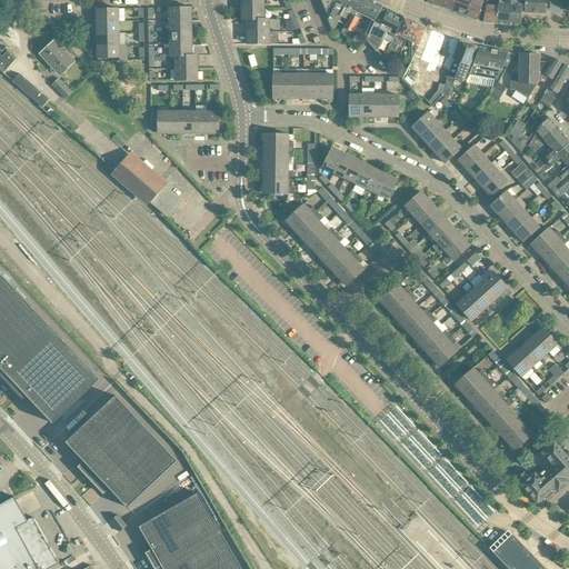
[(282,0),(287,10),(291,8),(288,0),(282,0)]
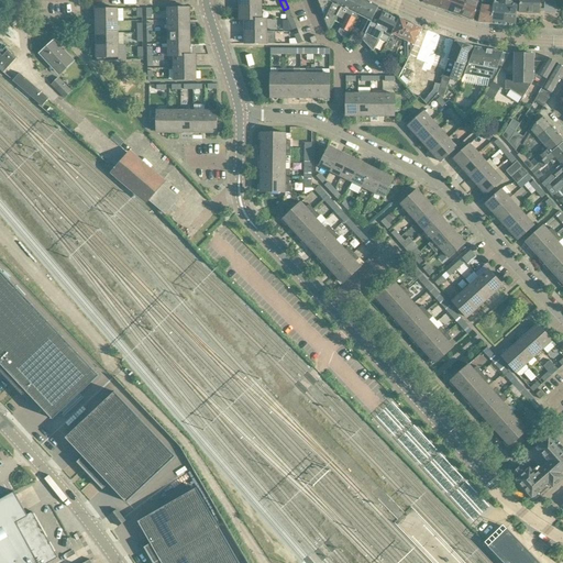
[(338,17),(345,0),(317,0),(324,19),(328,30),(329,30),(330,30),(337,17),(338,17)]
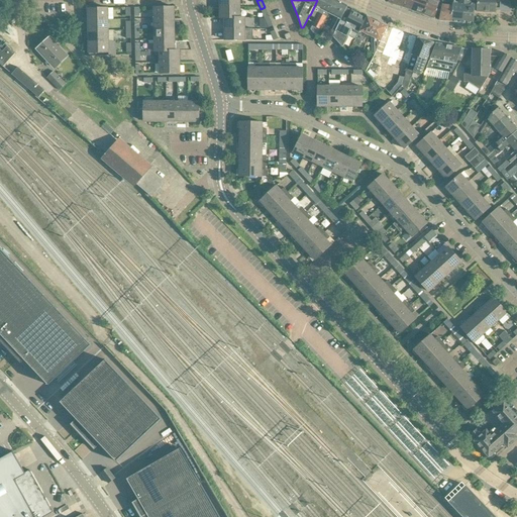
[(317,34),(328,13),(334,0),(317,0),(310,15),(316,19),(312,28),(314,32),(317,34)]
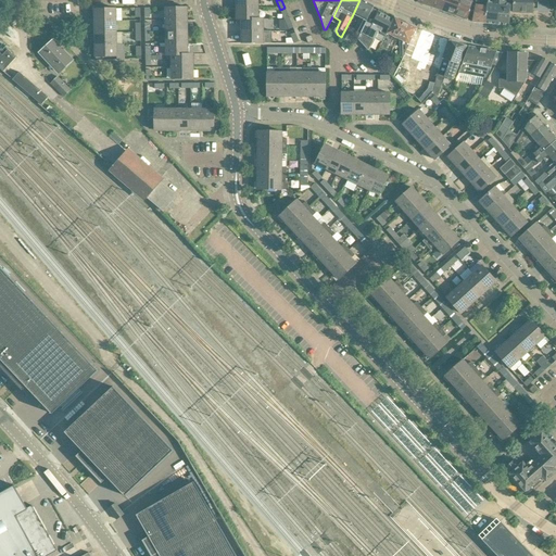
[(367,22),(374,9),(373,9),(374,7),(361,0),(359,0),(353,14),(361,19),(353,34),(358,37),(357,39),(358,39),(359,38),(363,30),(367,22)]
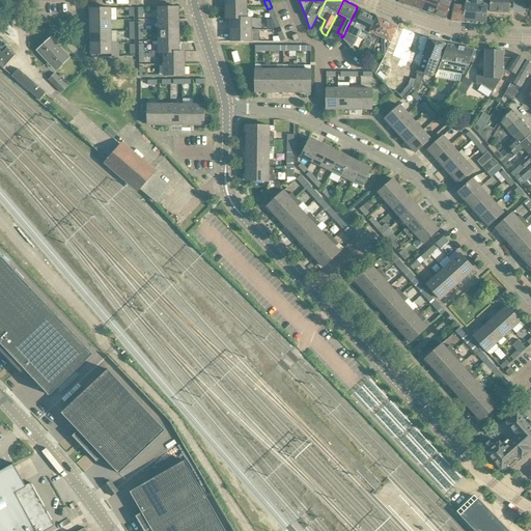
[(423,3),(424,0),(411,0),(410,6),(421,10),(422,10),(425,4),(423,3)]
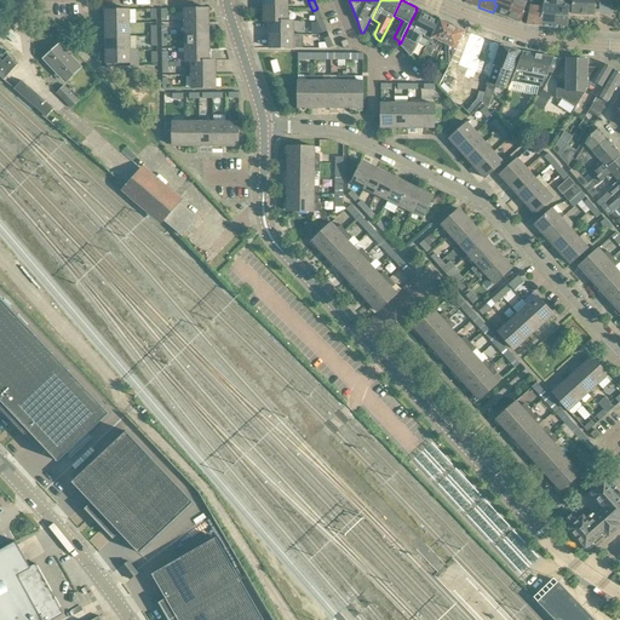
[(493,12),(507,17),(512,0),(495,0),(494,4),(497,5),(493,12)]
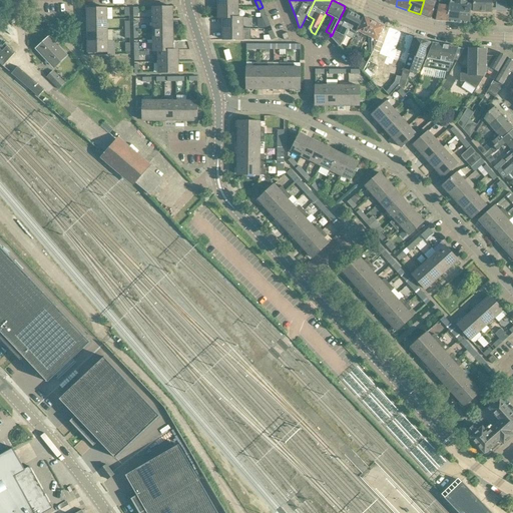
[(431,18),(434,9),(436,2),(432,0),(424,0),(420,14),(431,18)]
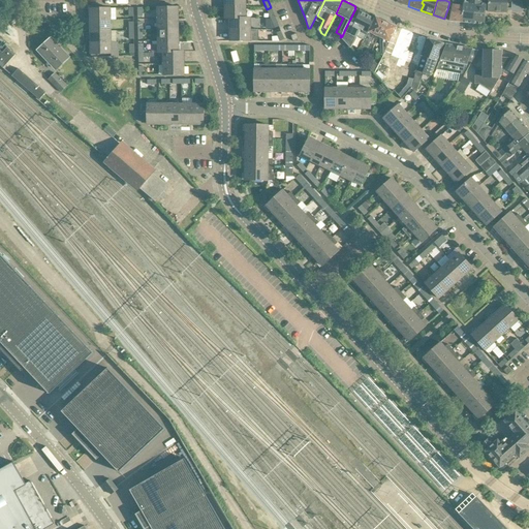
[(460,22),(462,22),(463,11),(464,5),(462,5),(458,5),(459,2),(460,2),(460,0),(453,0),(450,10),(449,21),(460,22)]
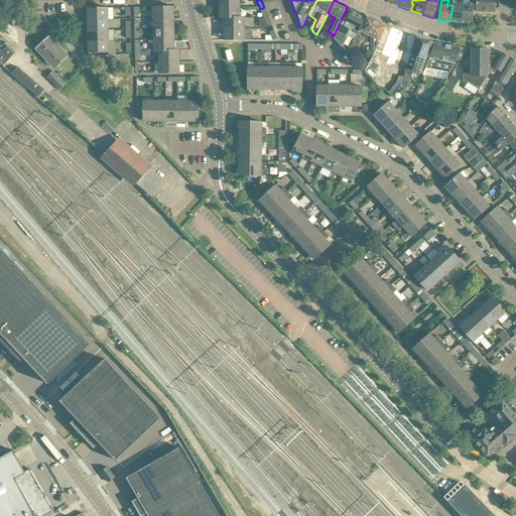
[(461,23),(463,0),(457,0),(457,2),(453,2),(453,5),(450,21),(461,23)]
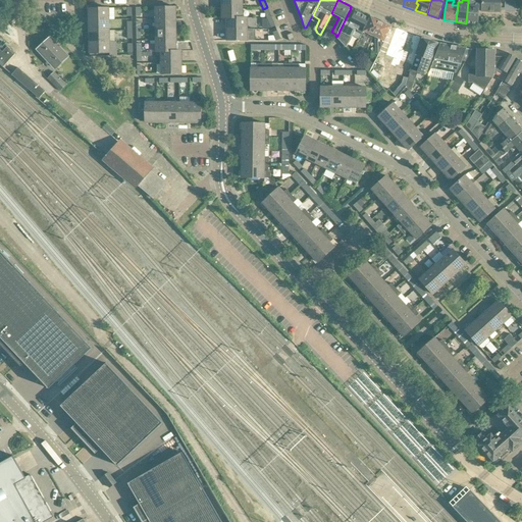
[(478,24),(479,14),(480,4),(476,3),(475,0),(468,0),(466,23),(478,24)]
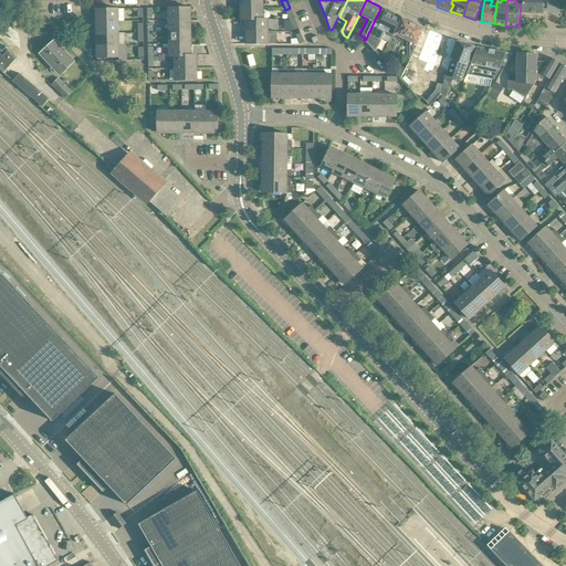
[(547,0),(547,1),(559,1),(558,0),(522,0),(522,12),(542,13),(542,0),(547,0)]
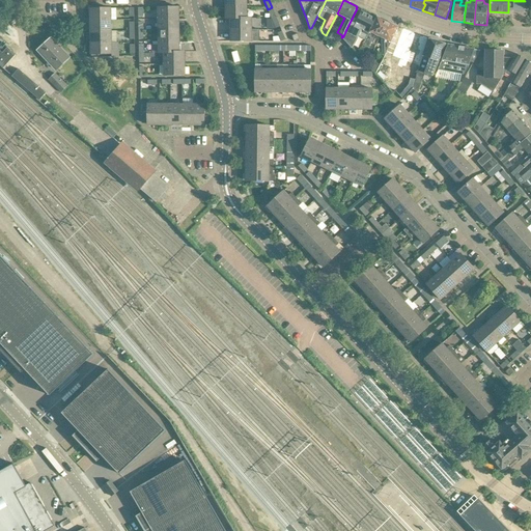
[(159,20),(178,19),(178,7),(159,7),(159,20)]
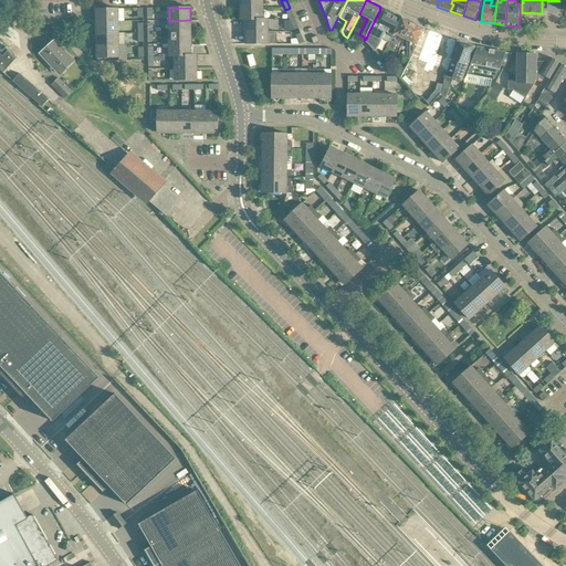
[(263,20),(263,19),(263,8),(241,8),(241,20),(247,20),(247,19),(263,20)]
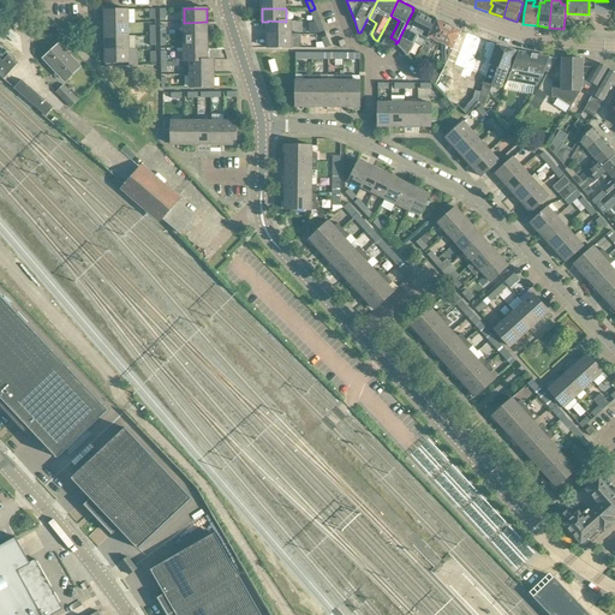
[(129,10),(105,10),(105,24),(129,23),(135,23),(135,10),(129,10)]
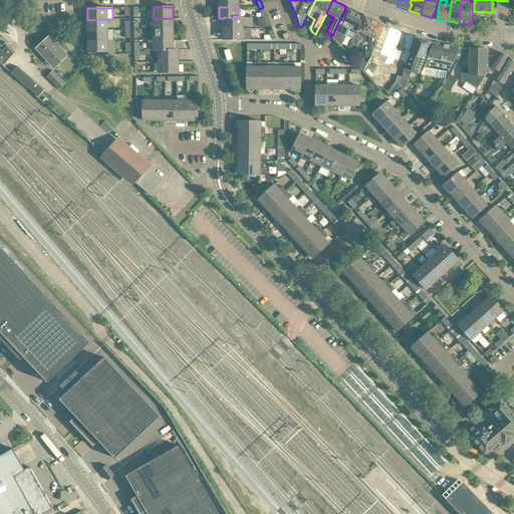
[(357,32),(363,18),(345,8),(339,20),(335,28),(332,35),(331,36),(340,47),(346,35),(353,38),(356,32),(357,32)]
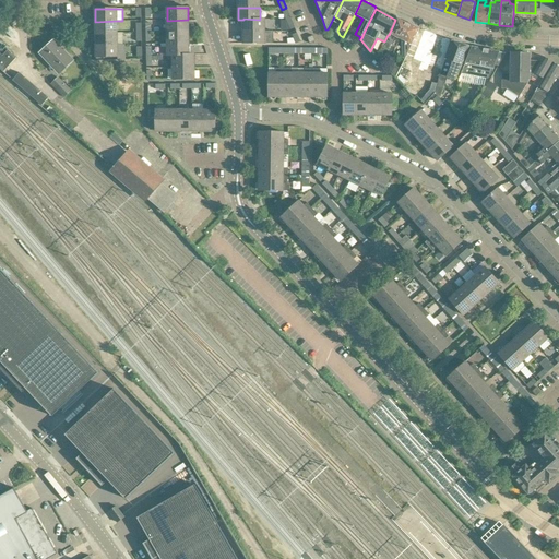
[(290,30),(295,27),(290,16),(286,19),(290,30)]
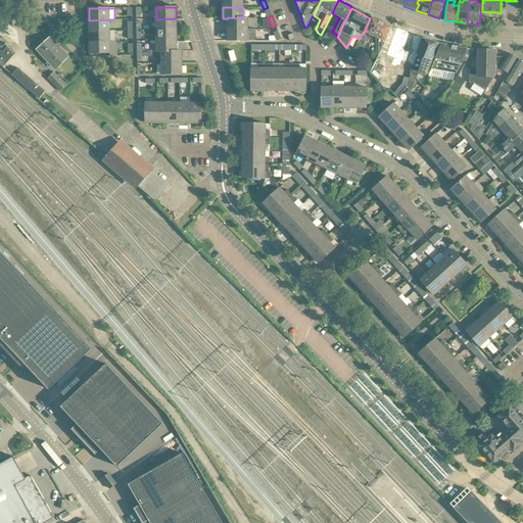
[(375,37),(382,21),(371,16),(370,18),(364,33),(363,33),(360,39),(358,45),(363,47),(369,35),(374,37),(375,37)]
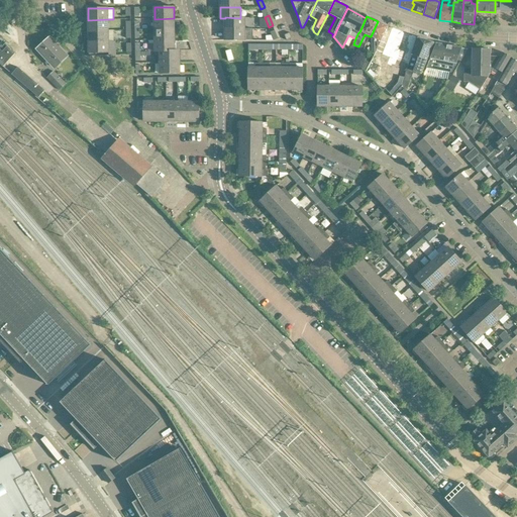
[(225,29),(244,29),(244,17),(240,17),(240,18),(225,17),(225,18),(225,29)]
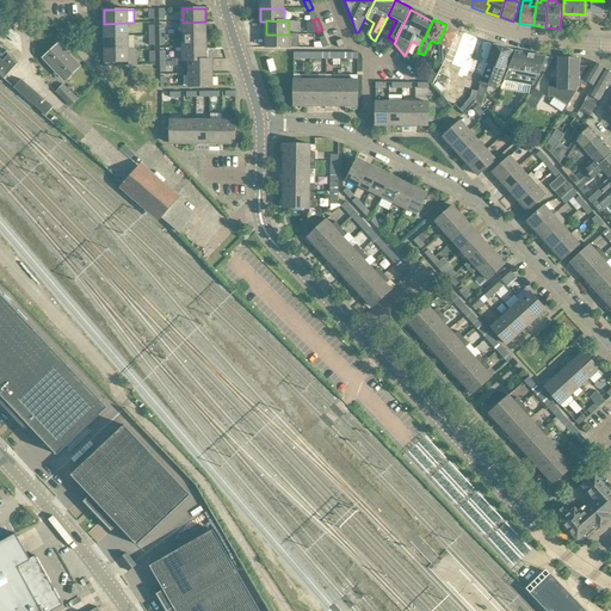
[(183,36),(205,35),(205,22),(183,23),(183,36)]
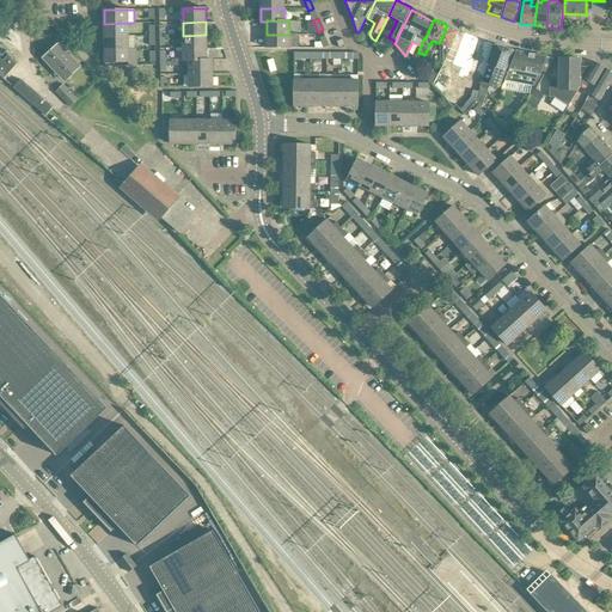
[(128,23),(104,24),(104,26),(105,37),(128,37),(128,23)]
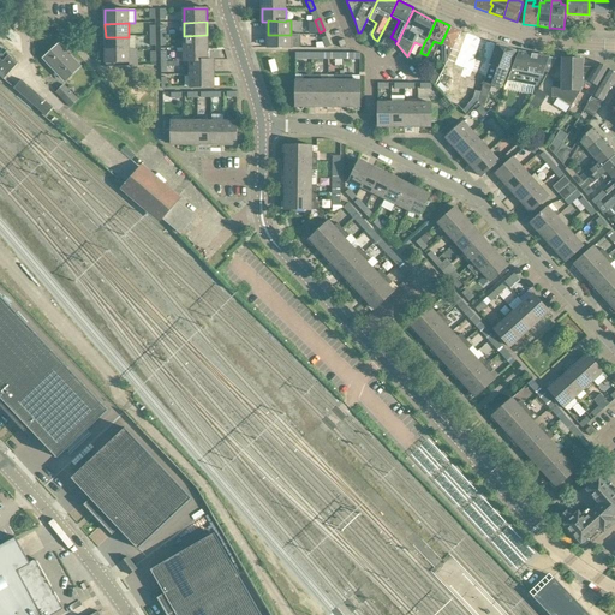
[(150,36),(156,36),(155,25),(150,25),(150,29),(144,29),(144,36),(150,36)]
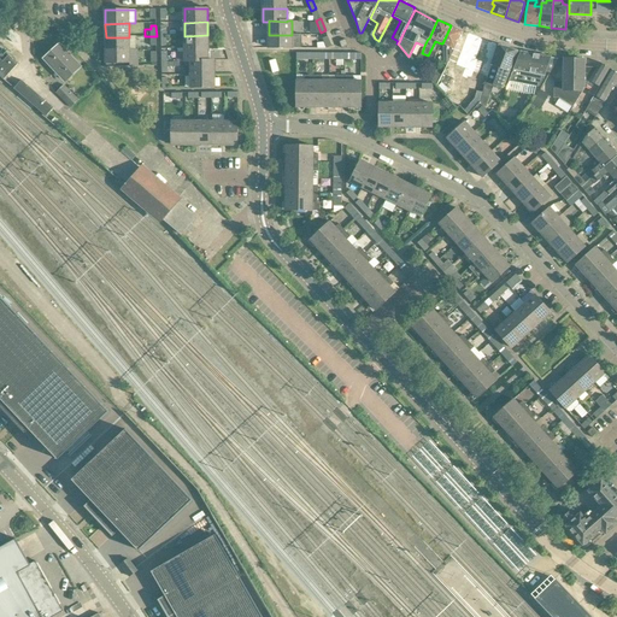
[(450,60),(464,31),(451,25),(442,43),(445,64),(447,65),(450,60)]
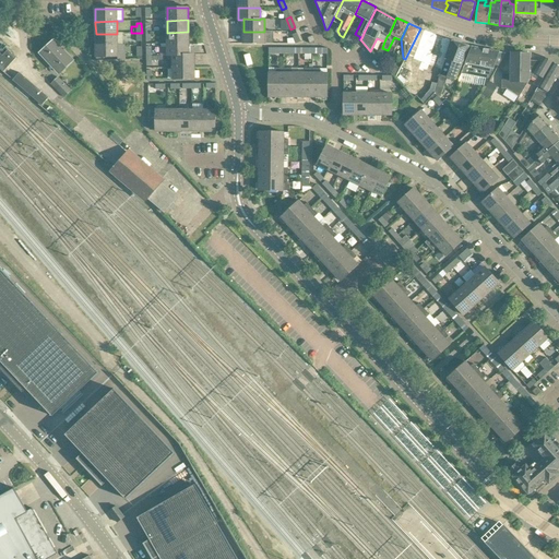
[(418,33),(407,57),(425,63),(421,72),(428,74),(431,66),(442,70),(447,59),(452,40),(425,31),(424,35),(418,33)]
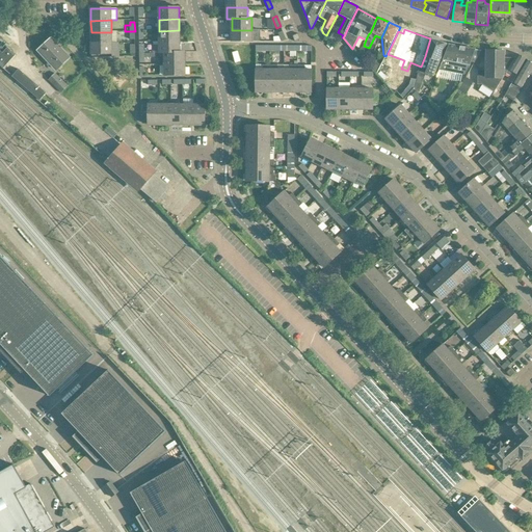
[(159,43),(180,42),(179,30),(159,31),(159,43)]
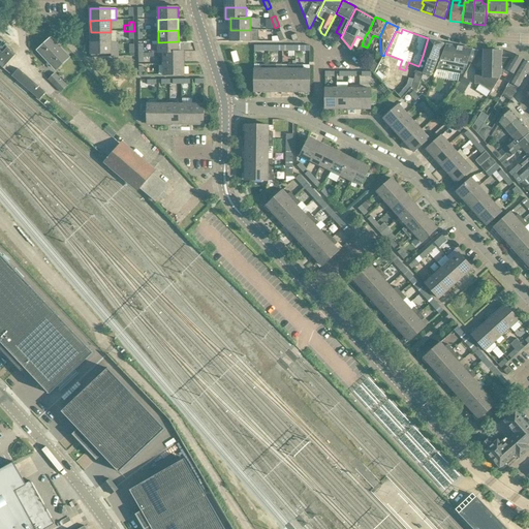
[(250,41),(250,30),(230,30),(230,41),(250,41)]
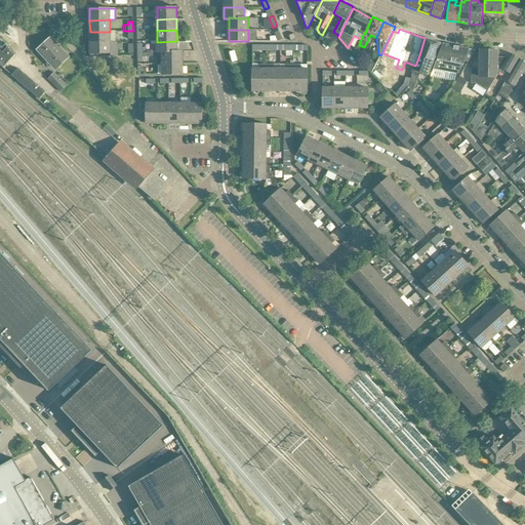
[(110,32),(90,32),(90,43),(110,42),(110,32)]
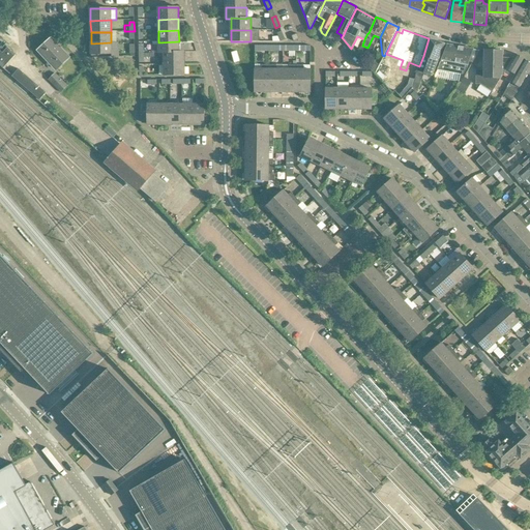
[(442,54),(445,43),(429,38),(423,56),(419,66),(418,67),(416,77),(421,79),(423,72),(434,77),(434,76),(435,79),(436,77),(438,72),(436,72),(442,54)]
